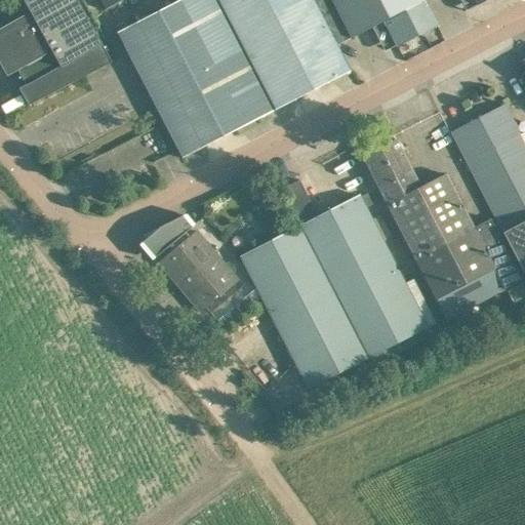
[(28,106),(111,63),(76,0),(22,0),(32,17),(25,21),(23,18),(0,30),(0,62),(7,74),(16,69),(25,85),(18,88),(28,106)]
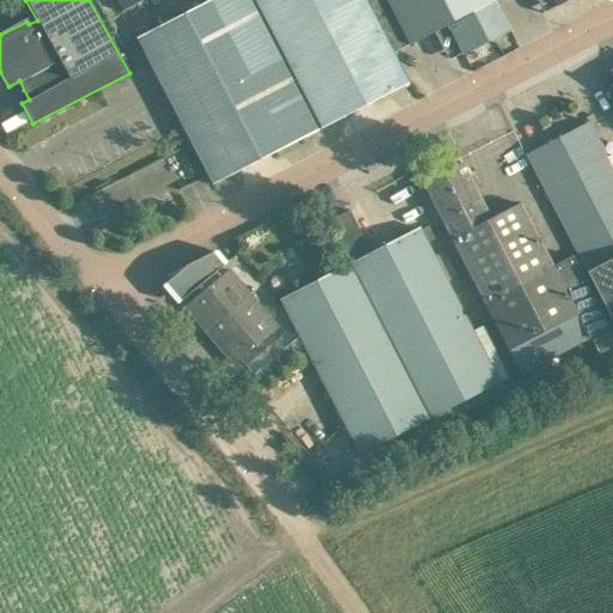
[(144,0),(115,0),(122,12),(144,0)]
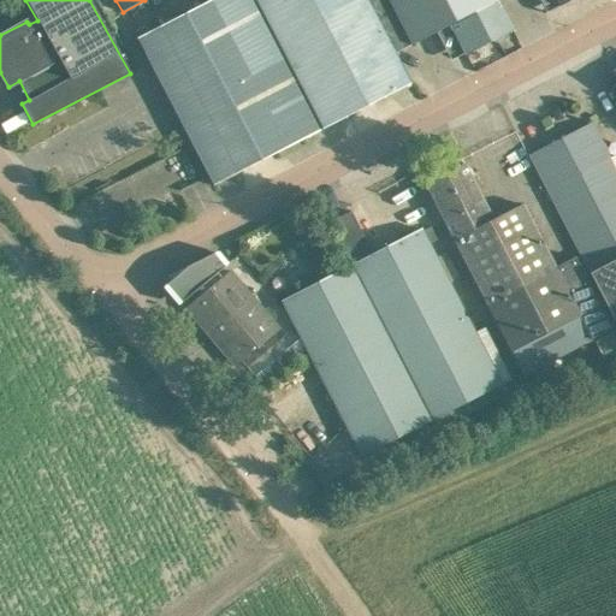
[(211,0),(137,39),(213,185),(412,83),(396,52),(368,0),(211,0)]
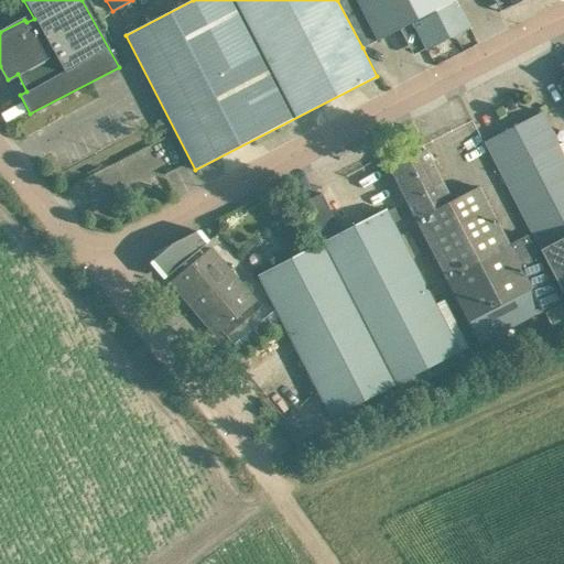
[(337,0),(362,47),(376,41),(376,42),(412,23),(426,51),(469,29),(454,0),(337,0)]
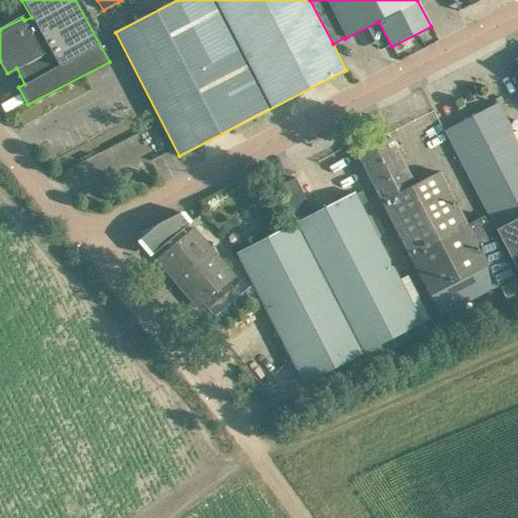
[(517,141),(508,121),(499,103),(445,131),(497,231),(517,274),(517,273),(517,141)]
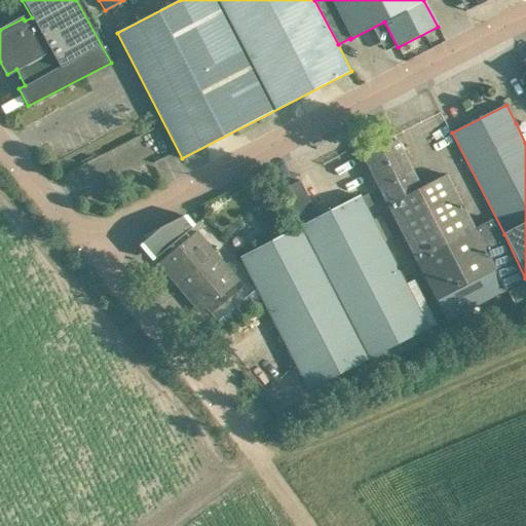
[(388,123),(378,128),(384,141),(395,136),(388,123)]
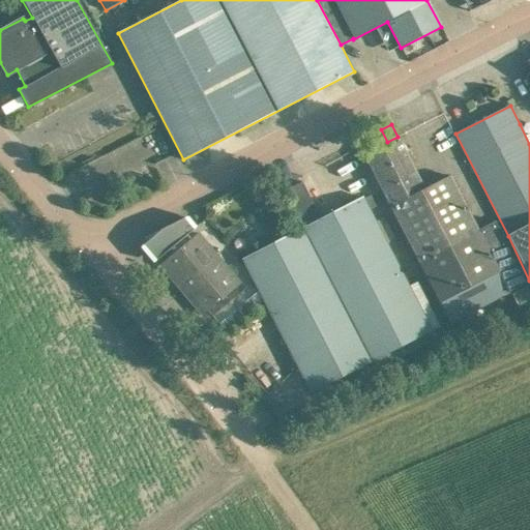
[(364,158),(374,177),(439,303),(460,293),(498,272),(508,291),(525,282),(494,222),(477,230),(449,176),(424,189),(400,141),(364,158)]
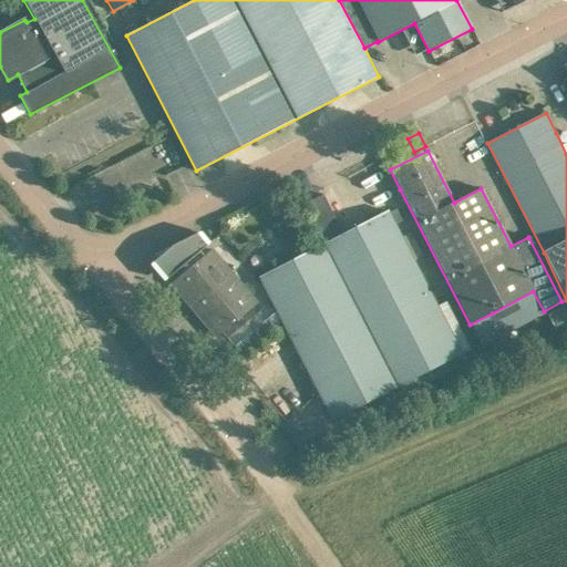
[(302,205),(323,245),(397,385),(460,353),(387,212),(348,232),(340,228),(322,195),(302,205)]
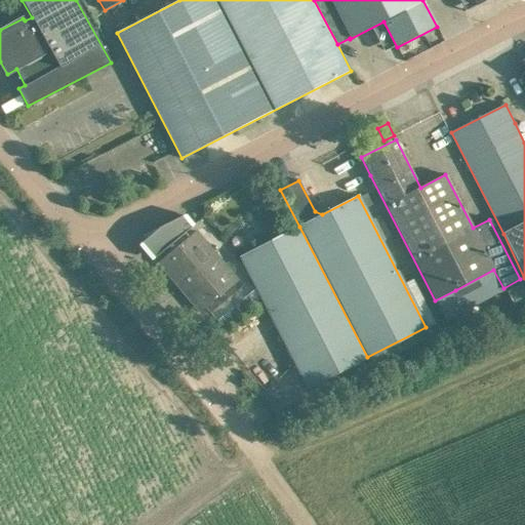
[(277,205),(266,215),(276,227),(287,216),(277,205)]
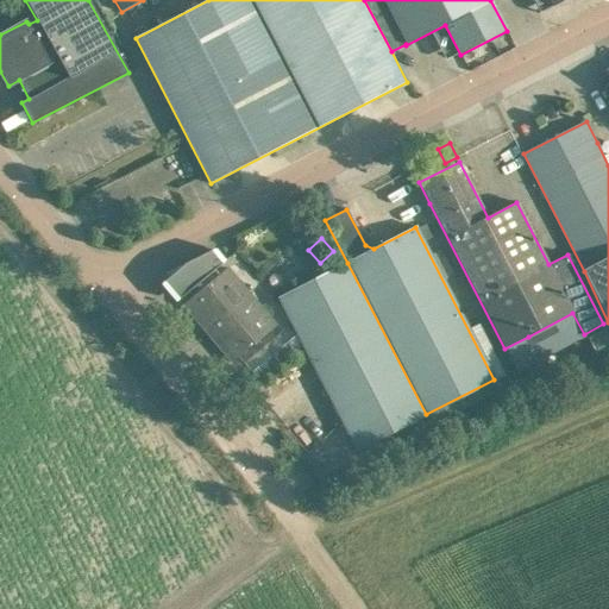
[(213,250),(184,264),(163,282),(162,283),(176,301),(179,300),(184,295),(201,281),(206,287),(183,306),(231,363),(276,325),(227,269),(220,275),(215,269),(223,263),(213,250)]
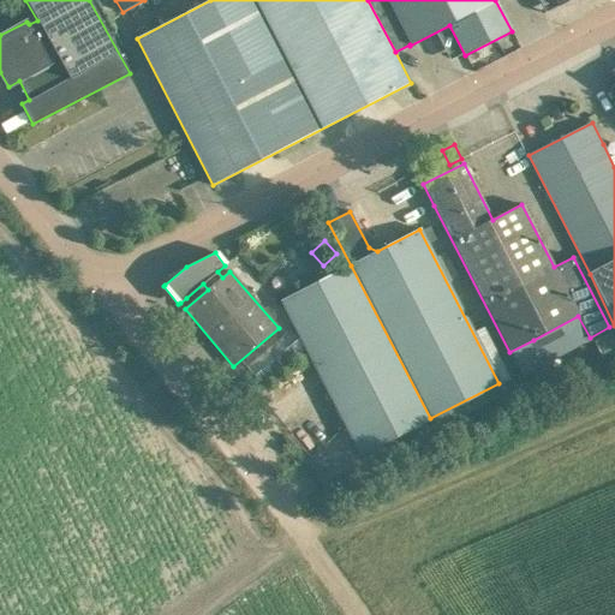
[(430,418),(351,266),(281,300),(360,454),(430,418)]
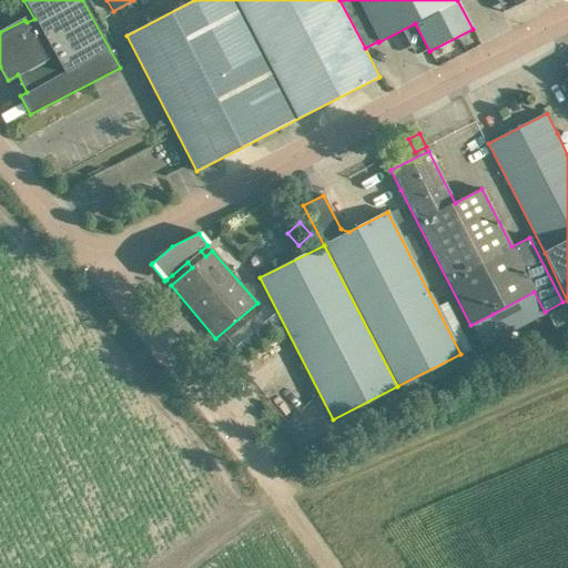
[(507,333),(489,343),(496,355),(514,345),(507,333)]
